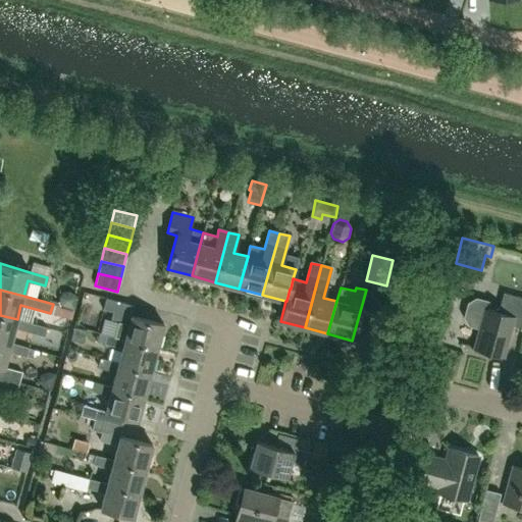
[(469,324),(479,326),(473,348),(463,345),(462,346),(503,357),(512,325),(521,327),(521,298),(503,294),(498,313),(484,310),(486,304),(476,300),(469,304),(465,317),(469,324)]
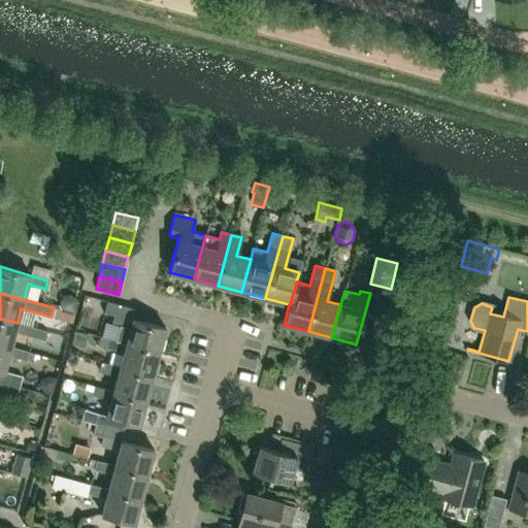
[(111,323),(119,325),(116,340),(126,343),(126,344),(159,354),(165,328),(132,320),(135,309),(106,301),(103,312),(113,316),(111,323)]
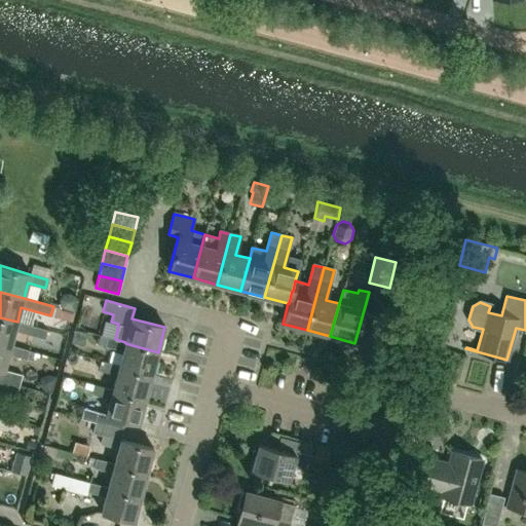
[(62,305),(57,317),(75,326),(80,312),(62,305)]
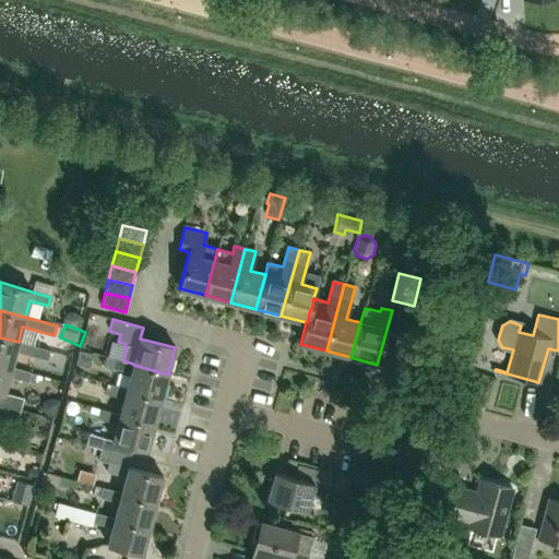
[(19,342),(0,337),(0,365),(11,368),(15,352),(47,360),(49,351),(19,342)]
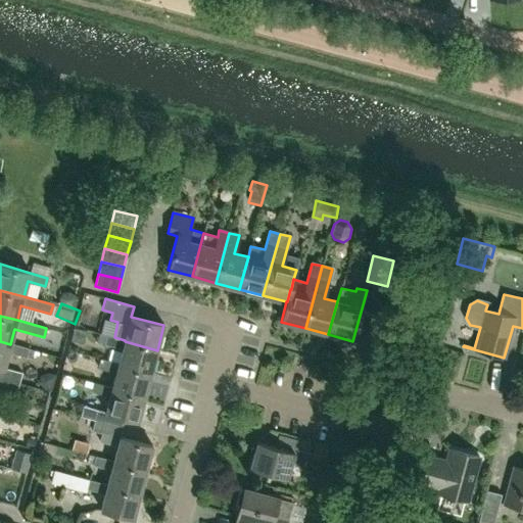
[(125,341),(125,340),(114,337),(106,335),(104,343),(123,348),(119,364),(119,365),(151,374),(157,350),(125,341)]
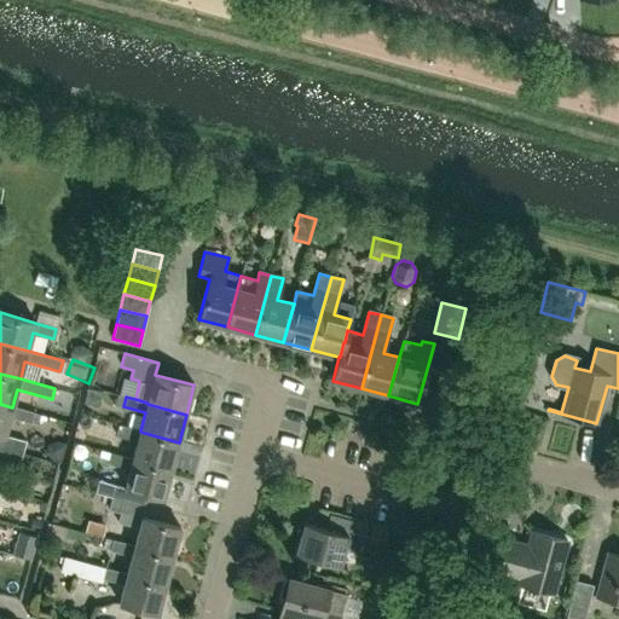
[(12,408),(0,404),(0,447),(22,453),(25,441),(5,435),(10,417),(30,423),(33,412),(12,408)]
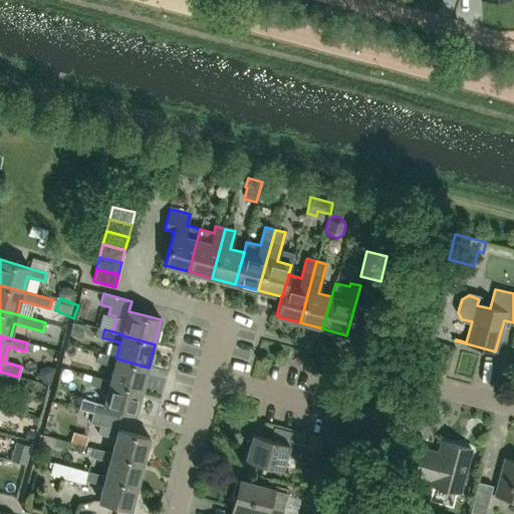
[(116,358),(116,357),(98,353),(96,361),(113,366),(110,380),(109,381),(143,391),(149,367),(116,358)]
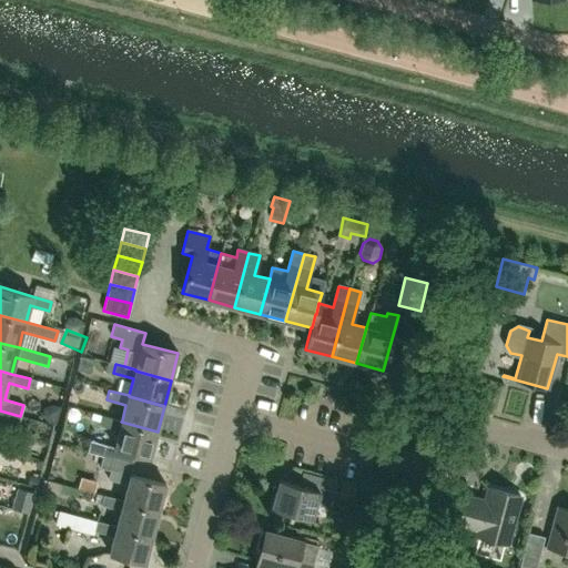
[(0,423),(17,428),(20,416),(0,411),(0,423)]
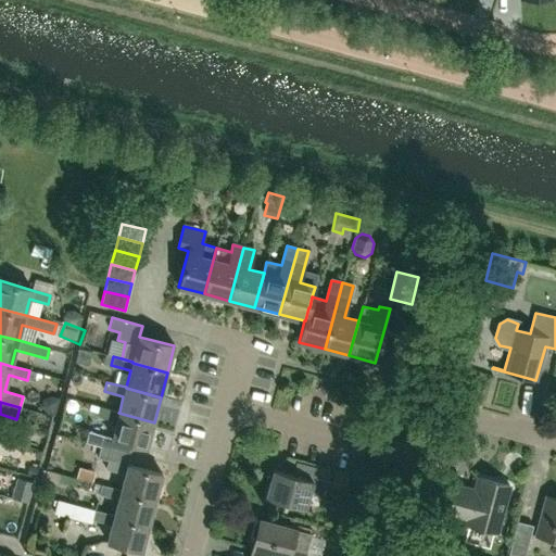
[(118,413),(119,412),(100,407),(98,417),(116,421),(112,438),(112,439),(133,443),(148,447),(154,422),(118,413)]
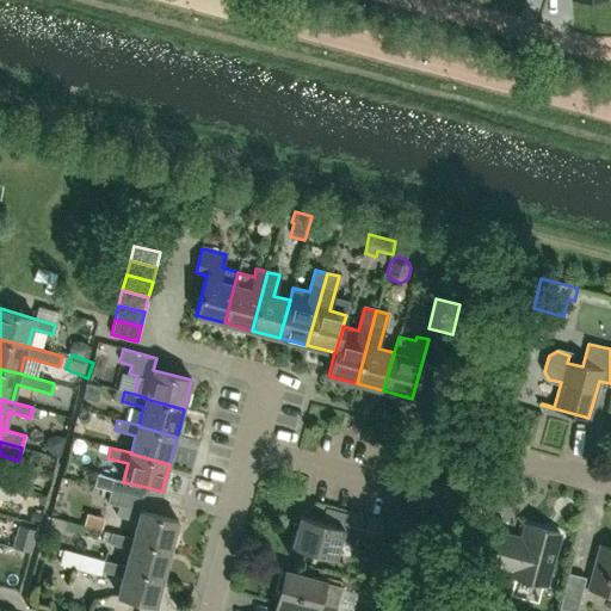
[(123,482),(123,481),(96,474),(93,486),(110,491),(142,499),(146,487),(123,482)]
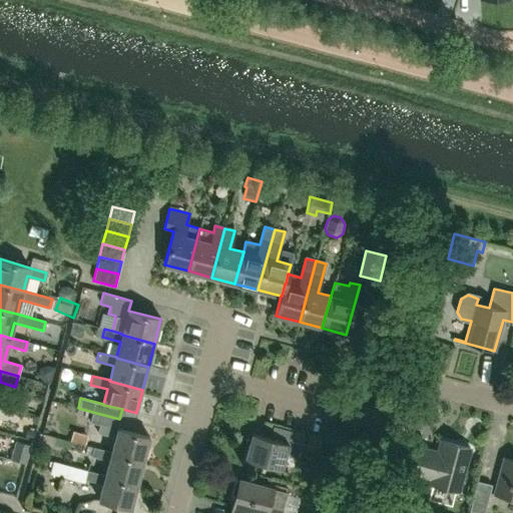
[(119,419),(92,412),(90,422),(99,425),(117,429),(119,419)]
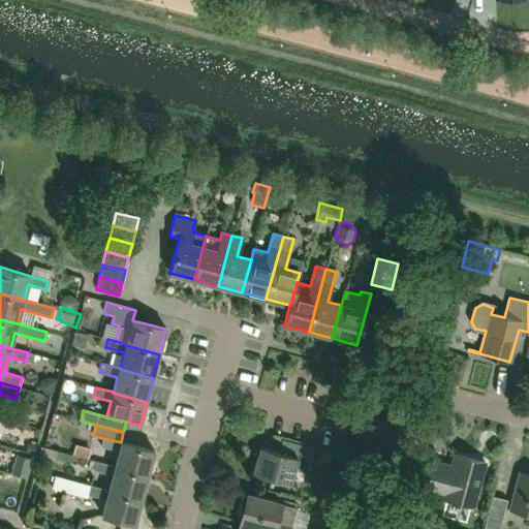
[(121,442),(102,438),(100,446),(119,452),(115,466),(115,467),(148,475),(154,450),(121,442)]
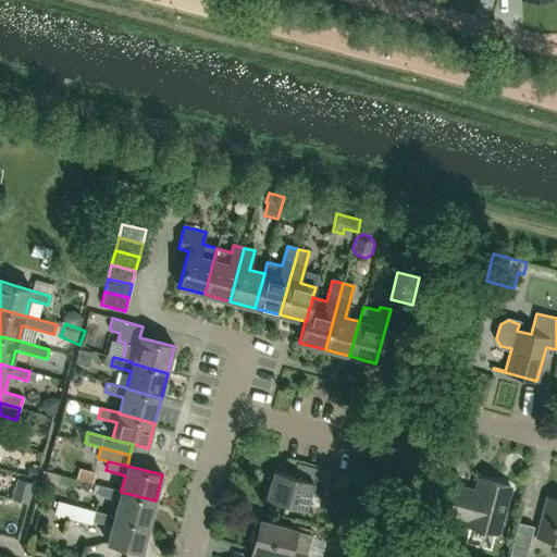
[(329,471),(296,462),(293,475),(273,470),(265,498),(306,508),(310,492),(322,495),(329,471)]
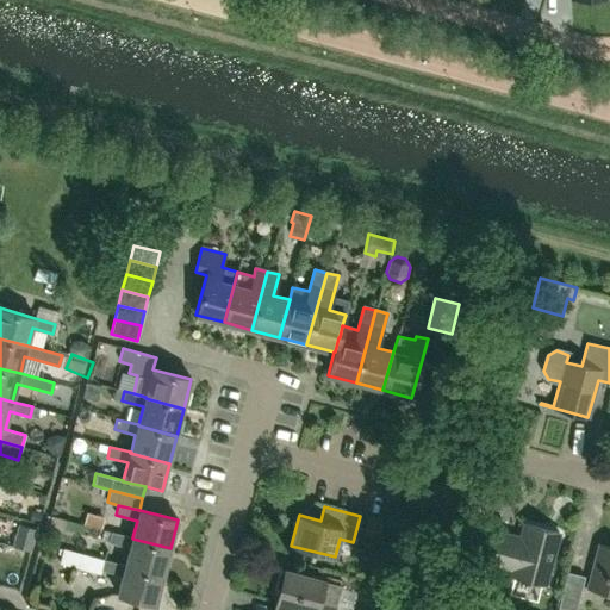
[(12,546),(29,551),(30,551),(36,529),(18,524),(12,546)]
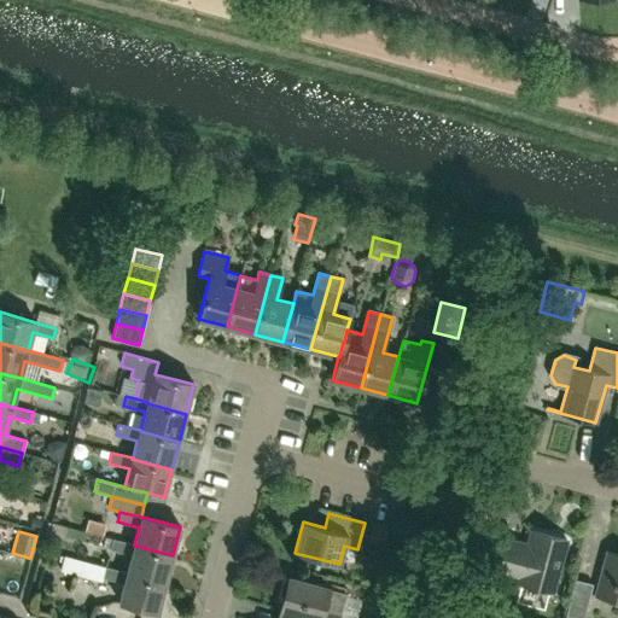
[(553,592),(566,541),(532,531),(529,544),(502,537),(494,570),(520,577),(519,582),(553,592)]
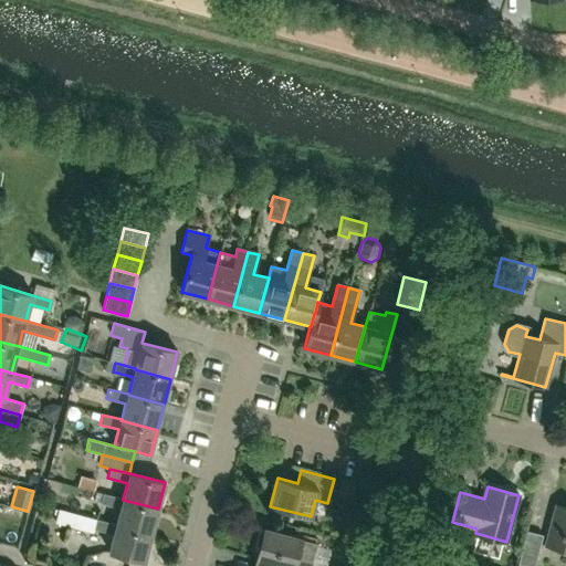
[(123,500),(123,499),(103,494),(101,503),(119,509),(116,524),(115,525),(152,535),(158,509),(123,500)]
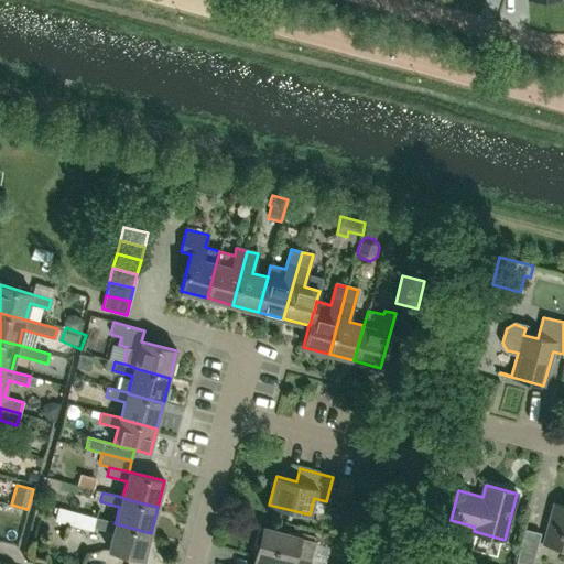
[(563,548),(563,505),(554,502),(543,543),(563,548)]
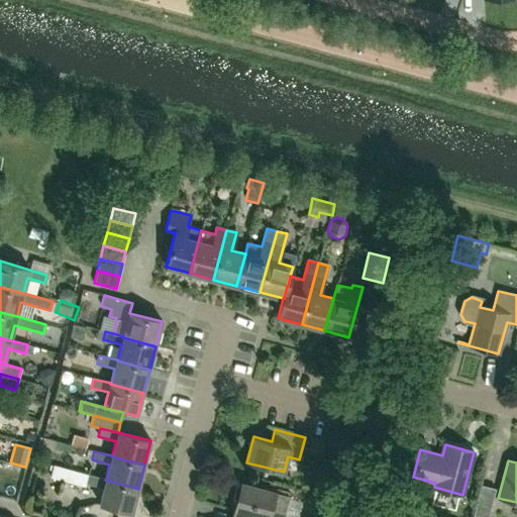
[(132,512),(138,489),(105,480),(106,479),(88,475),(86,483),(104,488),(99,504),(132,512)]
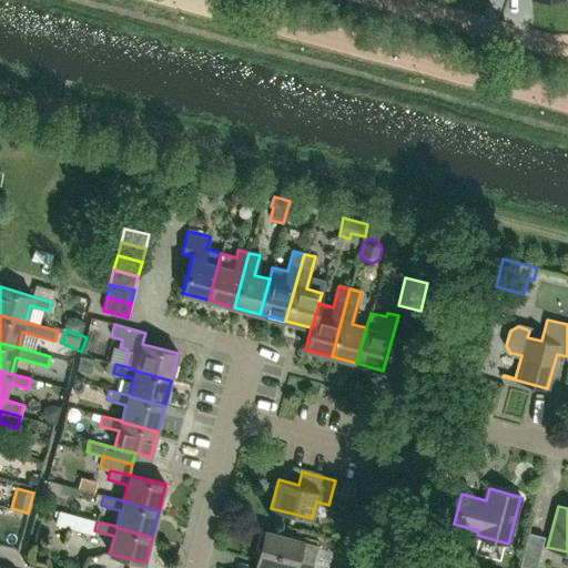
[(302,540),(265,530),(265,531),(260,530),(255,547),(261,548),(256,561),(271,565),(270,567),(310,567),(312,564),(317,545),(301,540),(302,540)]
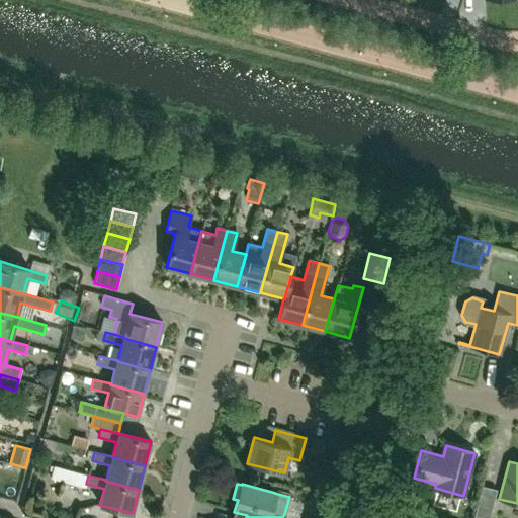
[(481,517),(489,517),(497,490),(482,486),(473,516),(481,517)]
